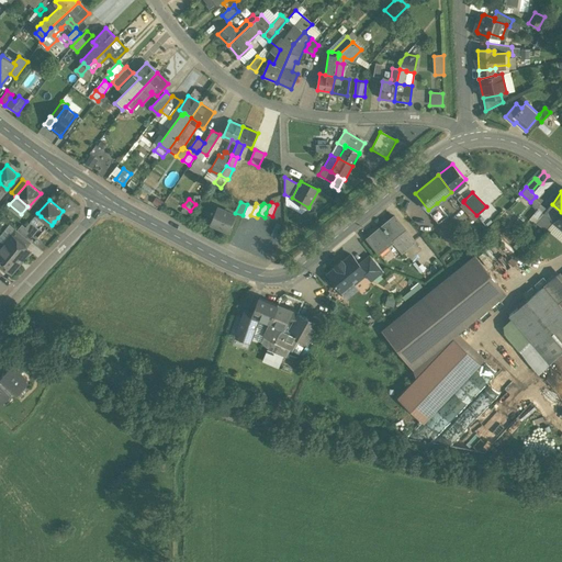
[(437,203),(428,210),(438,222),(447,215),(437,203)]
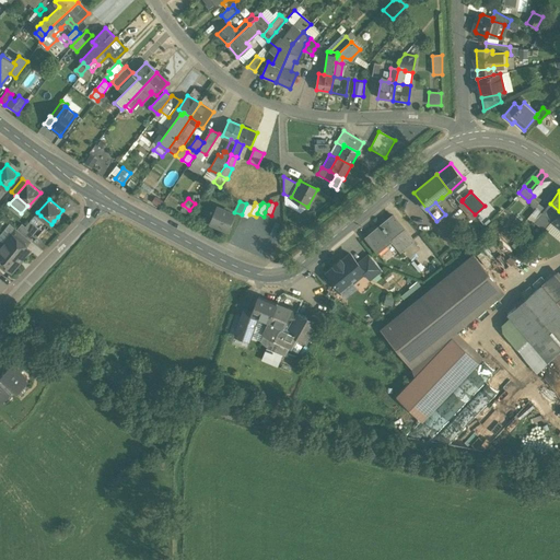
[(246,203),(242,214),(248,218),(249,214),(254,206),(247,203),(246,203)]
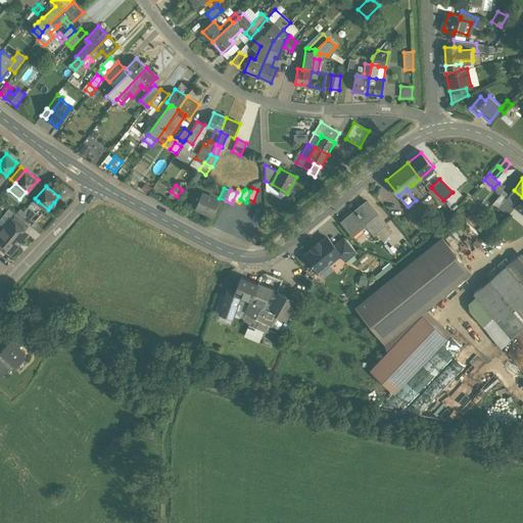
[(522,197),(514,190),(507,198),(515,206),(522,197)]
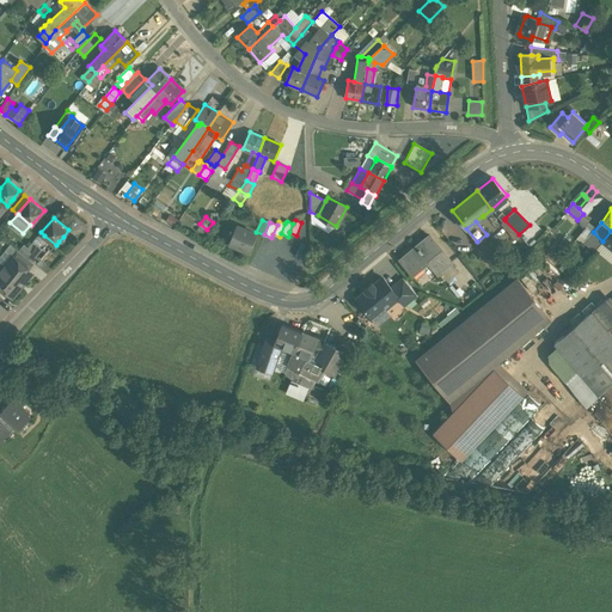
[(256,234),(237,226),(230,244),(248,252),(256,234)]
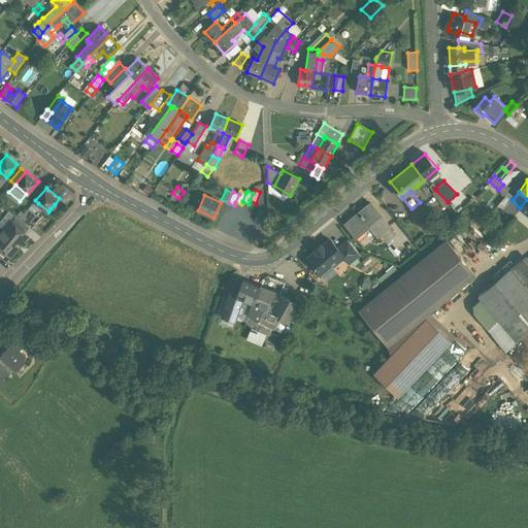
[(520,208),(512,200),(505,208),(515,216),(521,208),(520,208)]
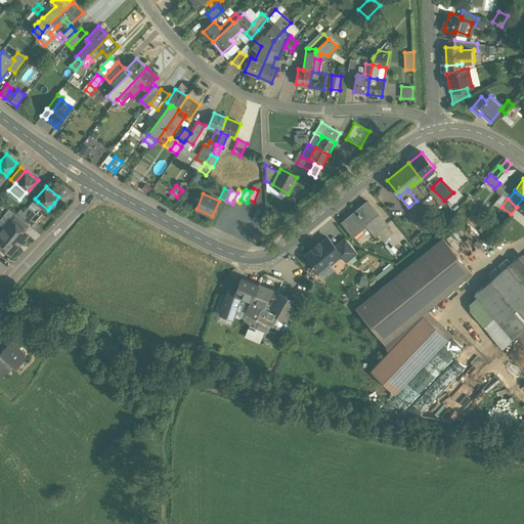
[(387,223),(368,202),(343,222),(353,234),(366,224),(374,233),(387,223)]
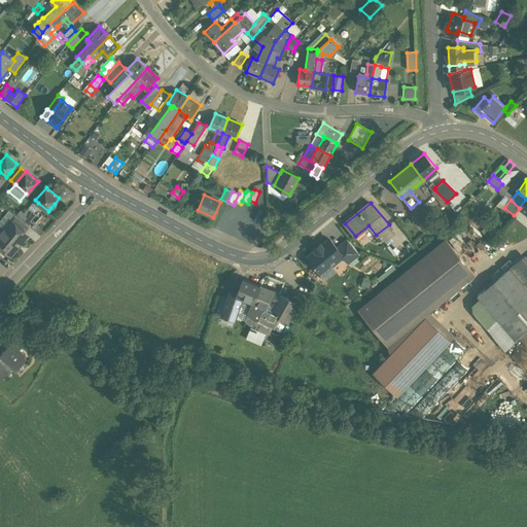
[(36,214),(29,209),(24,214),(31,219),(31,220),(36,214)]
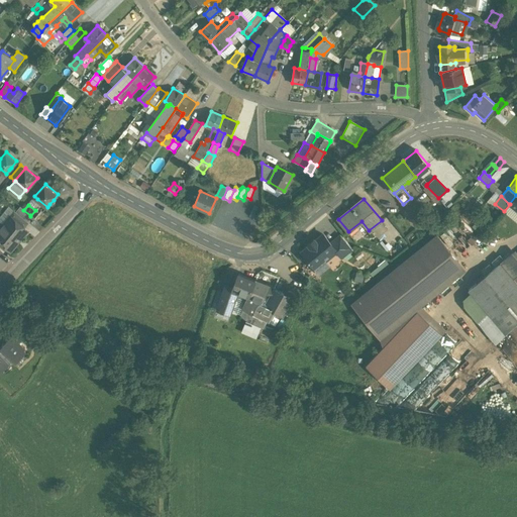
[(23,210),(19,207),(15,212),(25,220),(30,215),(23,210)]
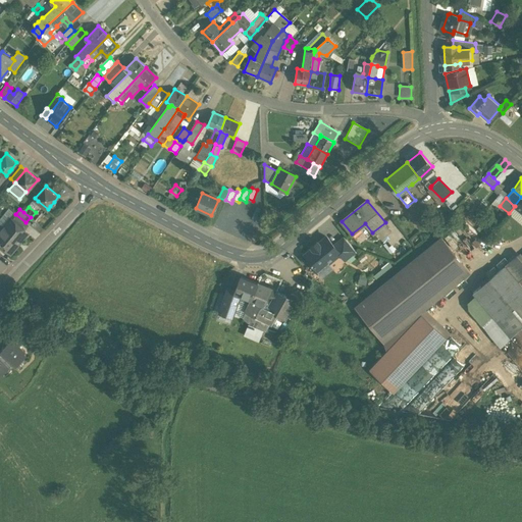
[(15,214),(14,213),(10,218),(23,229),(28,224),(25,222),(15,214)]
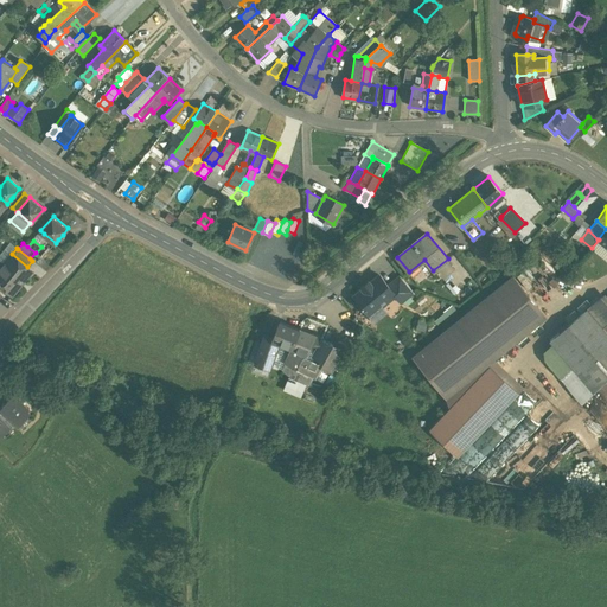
[(27,267),(12,254),(4,263),(1,263),(0,264),(0,285),(12,295),(32,270),(27,267)]
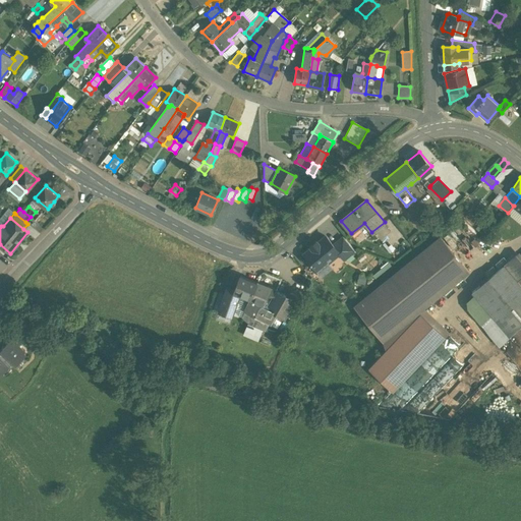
[(364,223),(351,233),(358,243),(371,232),(364,223)]
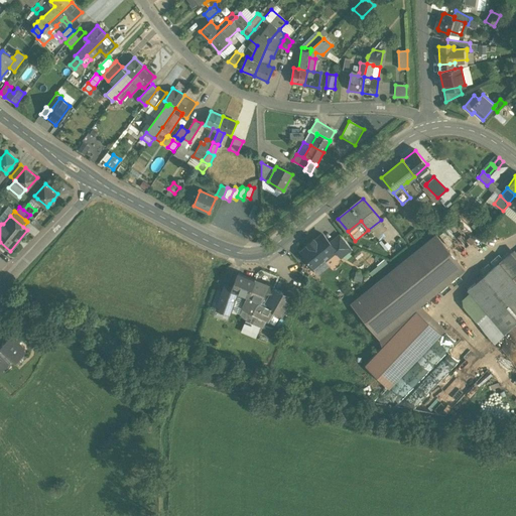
[(300,252),(313,268),(336,250),(330,243),(323,234),(314,241),(313,239),(307,244),(308,245),(300,252)]
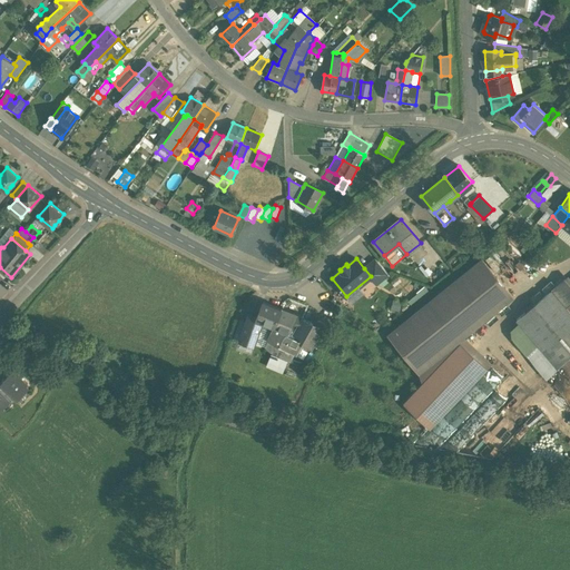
[(375,258),(364,268),(371,276),(377,283),(389,274),(375,258)]
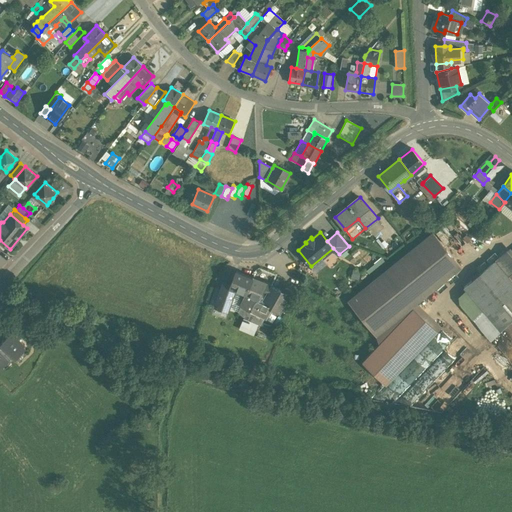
[(432,233),(348,301),(376,335),(410,307),(460,267),(432,233)]
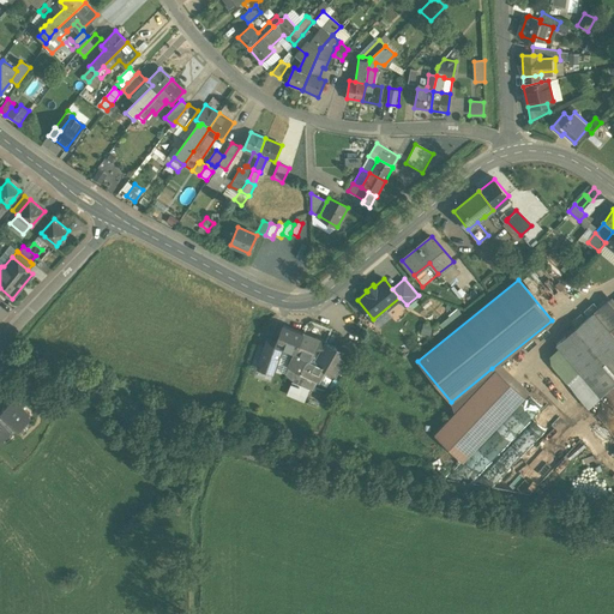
[(613,298),(613,296),(595,312),(611,331),(613,327),(613,298)]
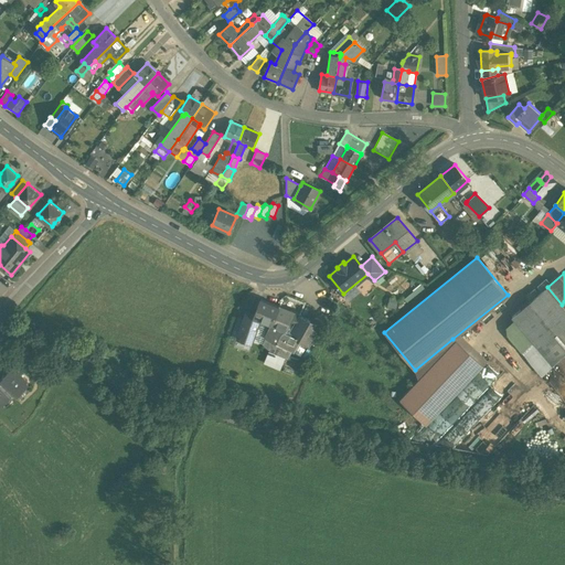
[(547,287),(512,317),(553,366),(564,353),(564,309),(562,305),(547,287)]
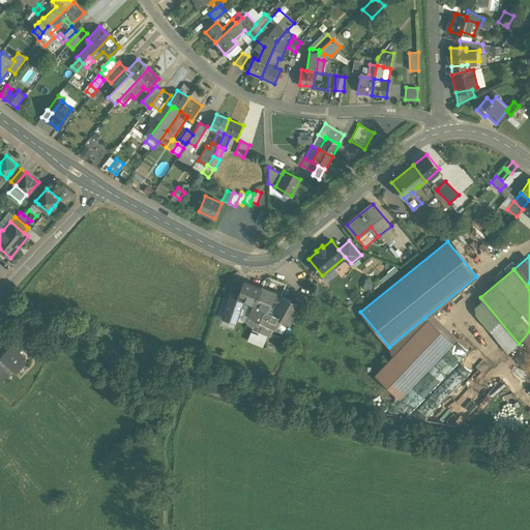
[(260,287),(245,281),(244,281),(238,295),(238,297),(243,299),(254,303),(254,304),(255,304),(261,288),(261,287),(260,287)]
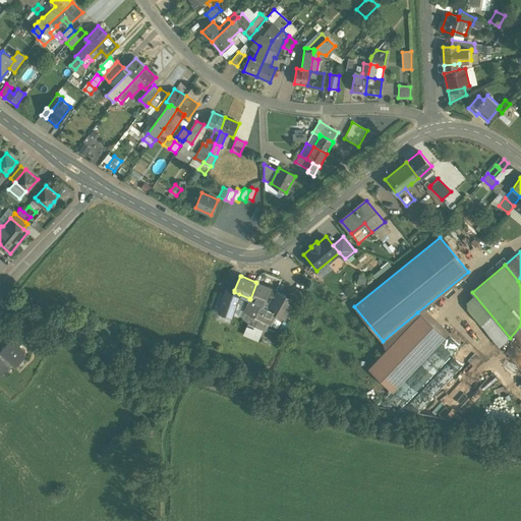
[(271,289),(256,283),(250,298),(262,303),(271,289)]
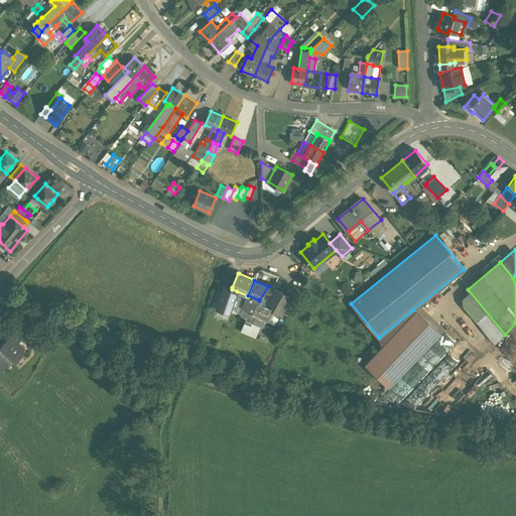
[(232,287),(225,285),(223,290),(217,307),(217,308),(230,313),(237,291),(232,289),(232,287)]
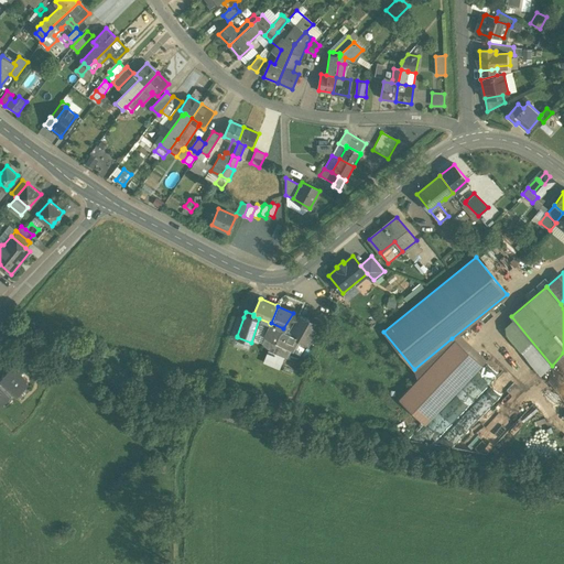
[(312,321),(293,313),(283,328),(301,338),(307,342),(318,321),(317,318),(315,316),(313,317),(312,321)]
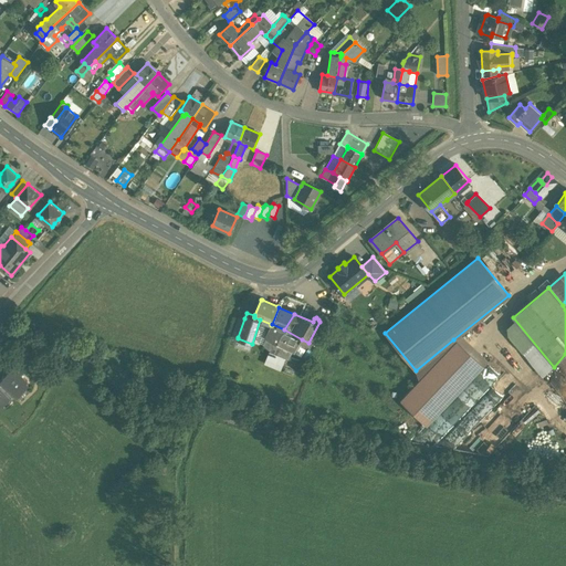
[(238,316),(231,335),(238,337),(244,318),(238,316)]
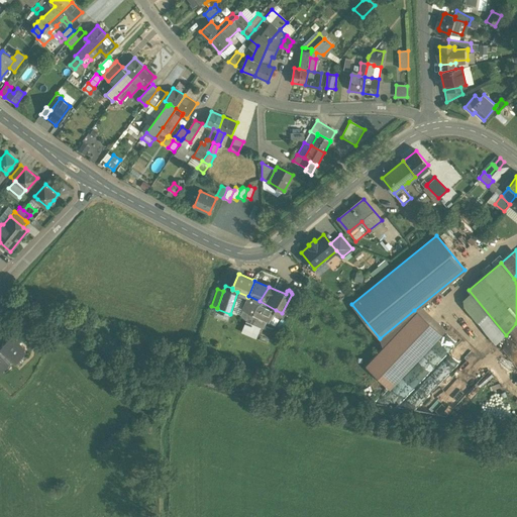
[(260,301),(248,296),(248,297),(240,313),(247,321),(260,301)]
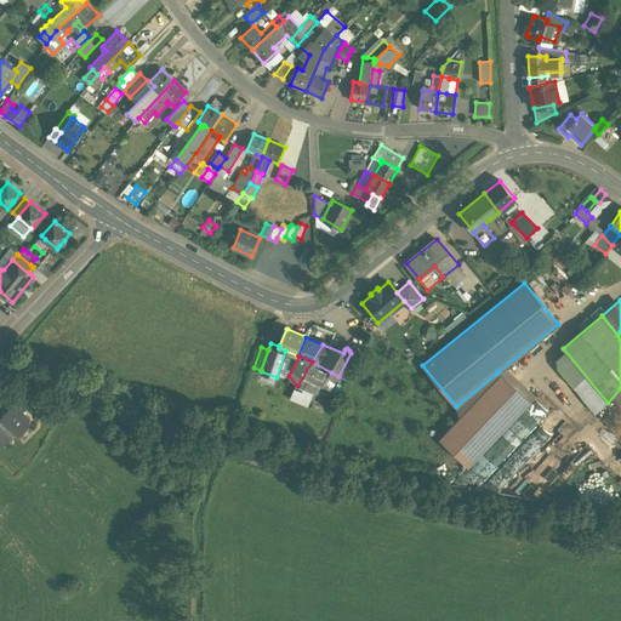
[(331,372),(312,362),(297,386),(317,393),(318,392),(320,385),(324,387),(331,372)]
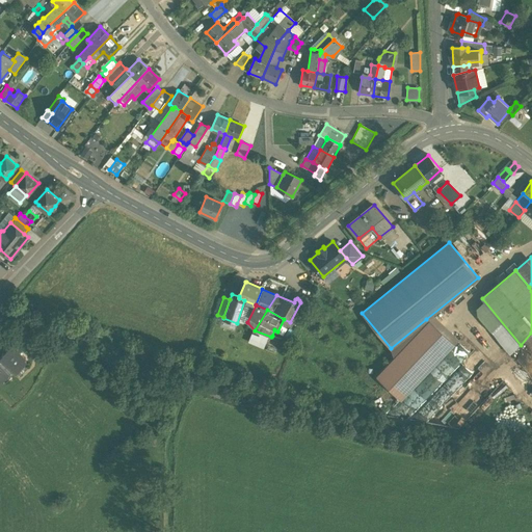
[(426,319),(391,348),(394,357),(377,375),(401,399),(453,345),(426,319)]
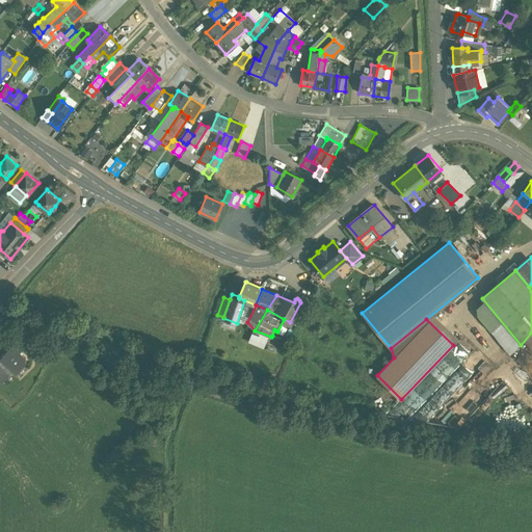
[(0,358),(0,381),(14,369),(17,372),(26,363),(24,360),(25,358),(14,347),(12,348),(10,346),(0,355),(2,357),(0,358)]
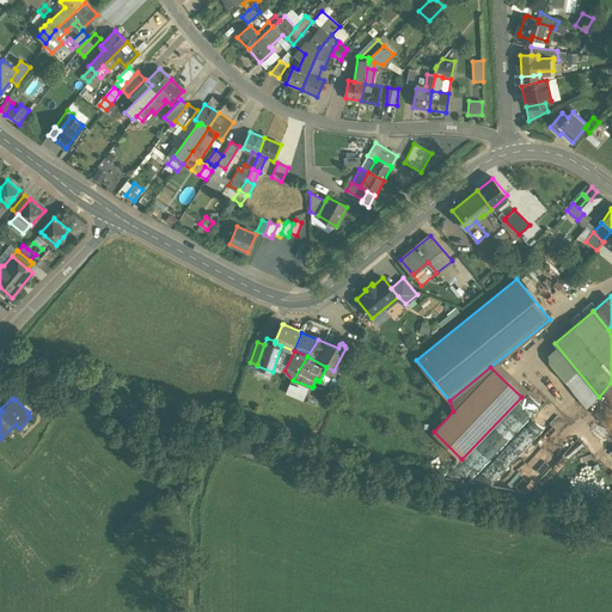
[(595,469),(611,461),(611,458),(606,446),(588,454),(595,469)]
